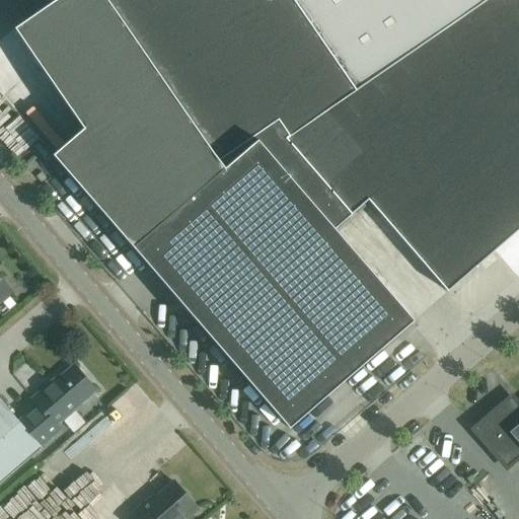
[(271,0),(56,0),(15,28),(87,128),(54,155),(290,429),(415,320),(336,229),(368,200),(448,292),(518,230),(518,0),(271,0)]
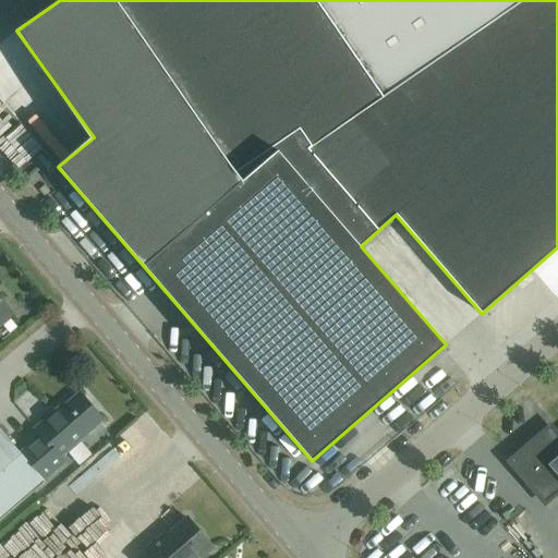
[(118,250),(100,266),(113,279),(131,263),(118,250)]
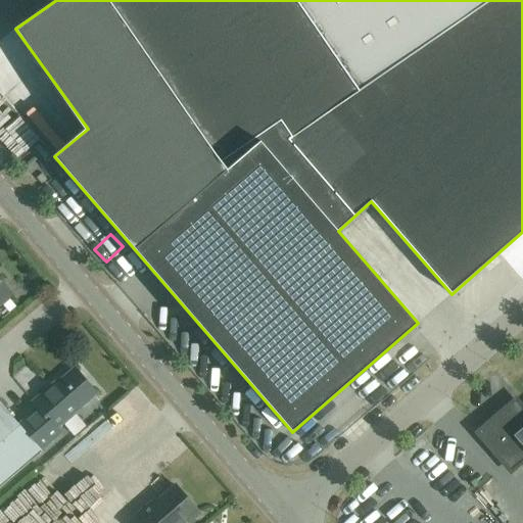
[(0,304),(12,294),(0,280),(0,304)]
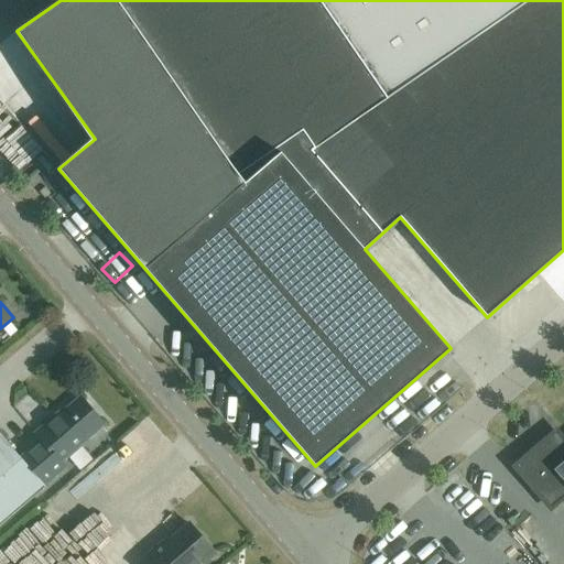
[(445,390),(466,376),(459,367),(440,381),(445,390)]
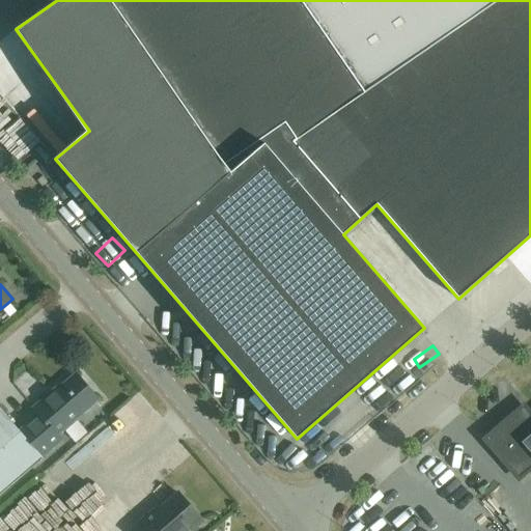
[(98,399),(76,374),(55,392),(54,391),(33,409),(42,419),(23,436),(6,416),(6,411),(2,406),(0,404),(0,495),(43,458),(42,456),(61,440),(57,435),(98,399)]
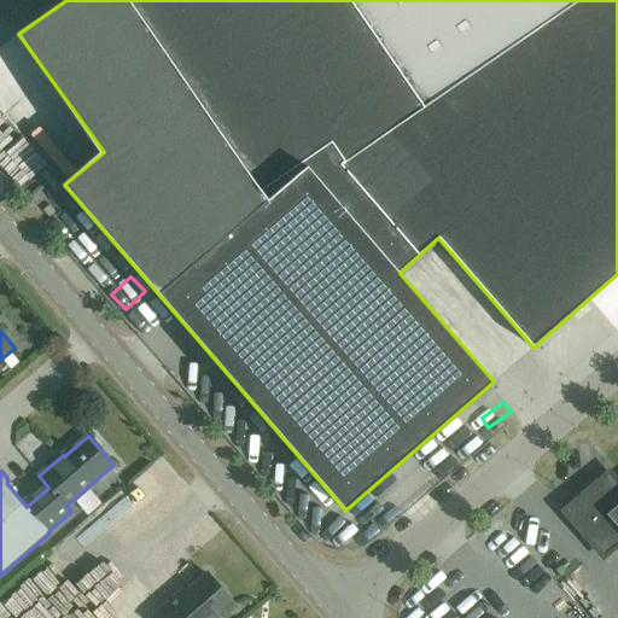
[(617,483),(611,474),(566,513),(605,558),(617,544),(617,483)]
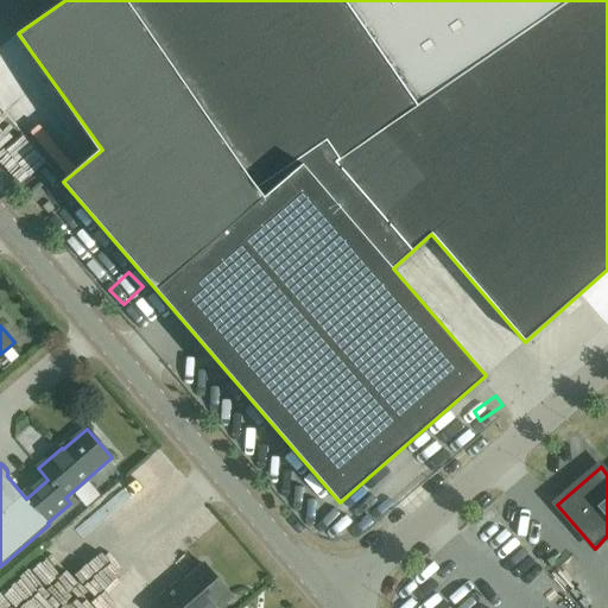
[(102,512),(112,495),(101,489),(92,506),(102,512)]
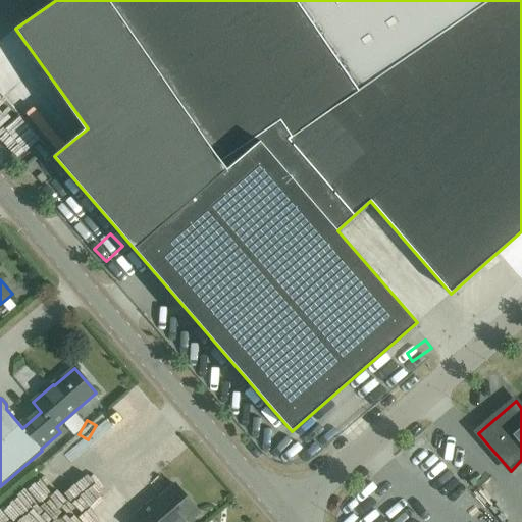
[(149,503),(131,519),(132,521),(193,521),(195,520),(195,516),(199,513),(175,484),(158,500),(151,506),(149,503)]
